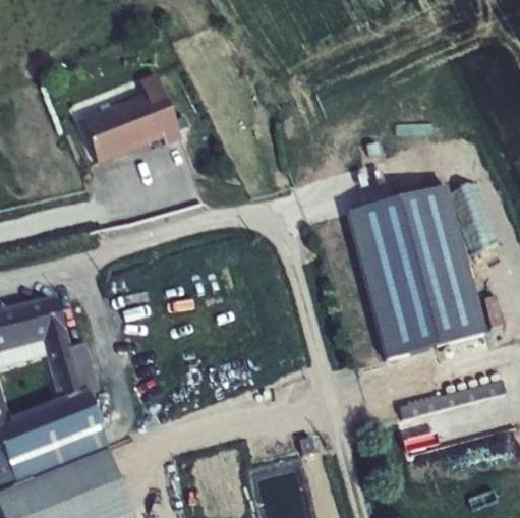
[(173,135),(150,73),(133,79),(138,93),(77,118),(92,159),(154,134),(158,141),(173,135)]
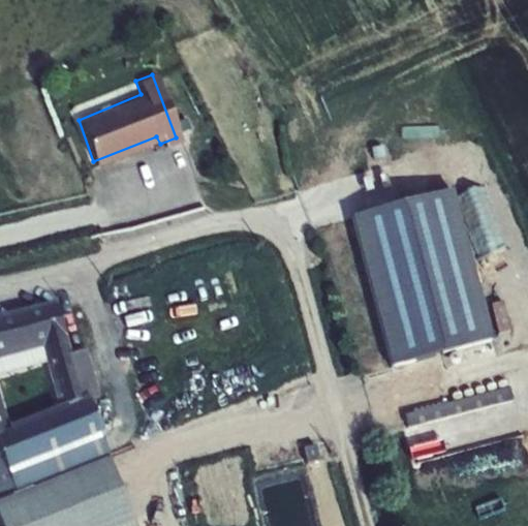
[(353,213),(390,363),(493,337),(457,188),(353,213)]
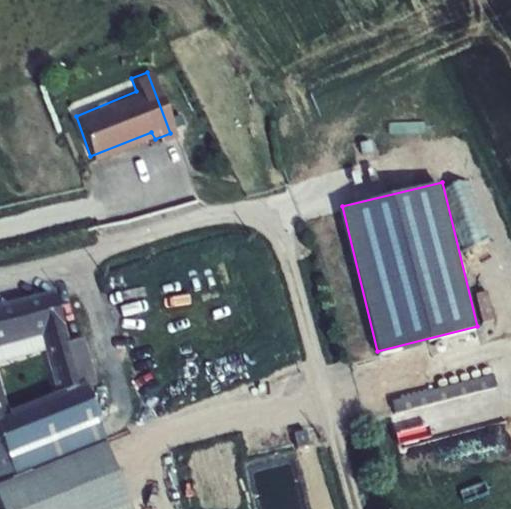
[(0,453),(89,419),(76,387),(73,386),(45,292),(0,303),(0,453)]
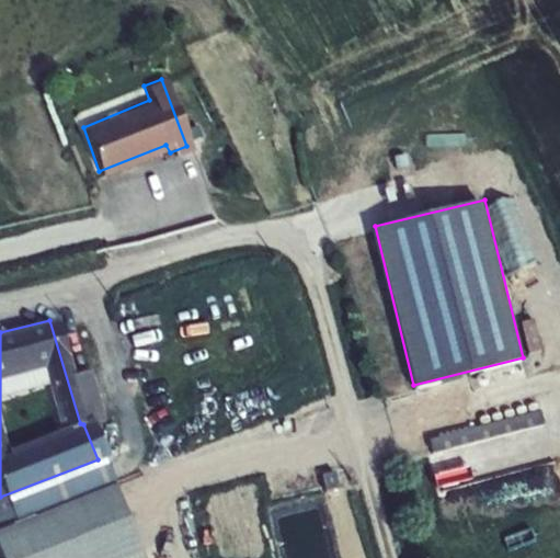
[(545,423),(429,450),(438,490),(553,463),(545,423)]
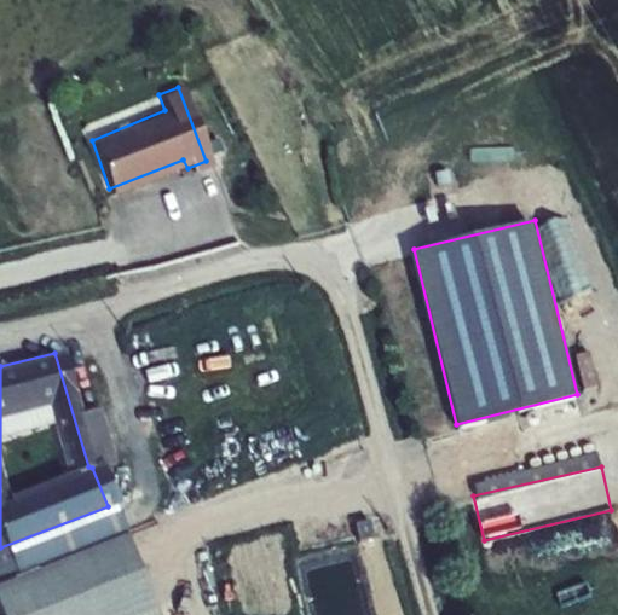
[(157,614),(130,534),(0,585),(0,614),(157,614)]
